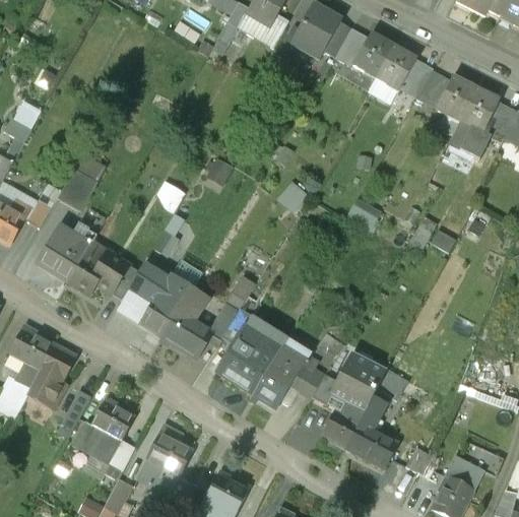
[(253,0),(249,9),(247,13),(270,28),(285,0),(253,0)]
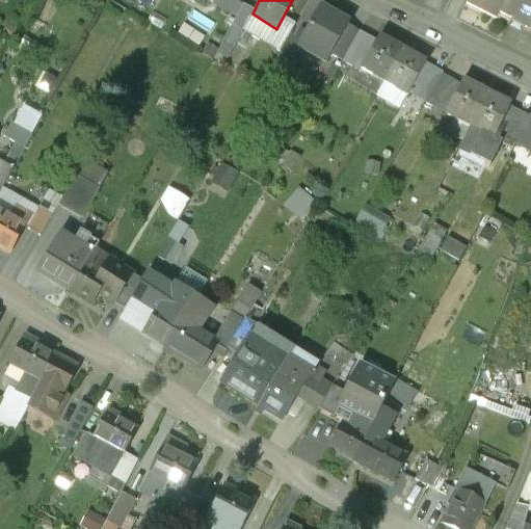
[(469,0),(466,5),(480,12),(484,8),(510,21),(521,0),(469,0)]
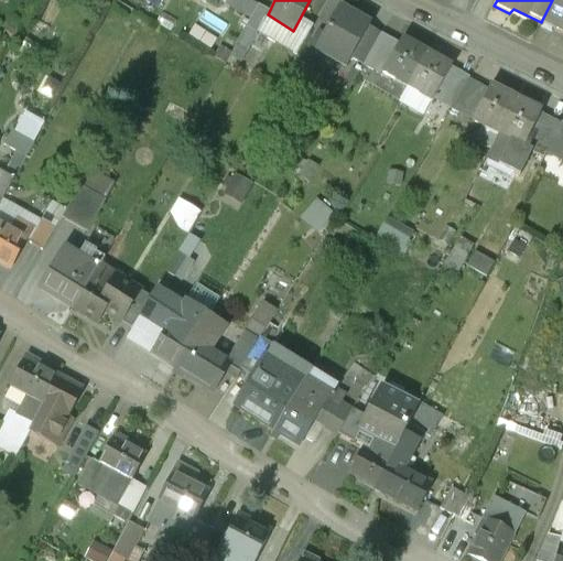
[(552,0),(541,22),(562,33),(562,0),(552,0)]
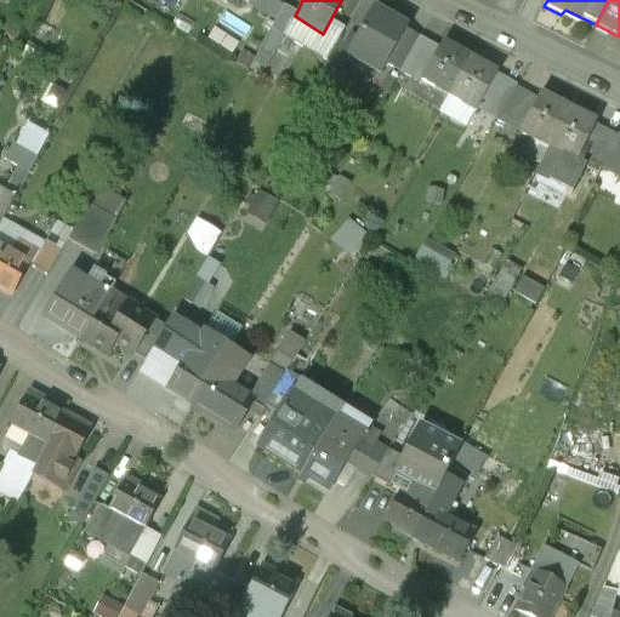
[(284,4),(262,43),(276,47),(295,16),(297,11),(284,4)]
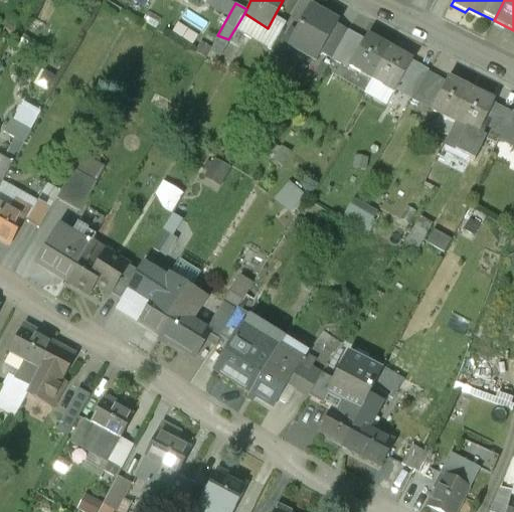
[(339,21),(311,5),(290,41),(318,58),(322,50),(338,23),(339,21)]
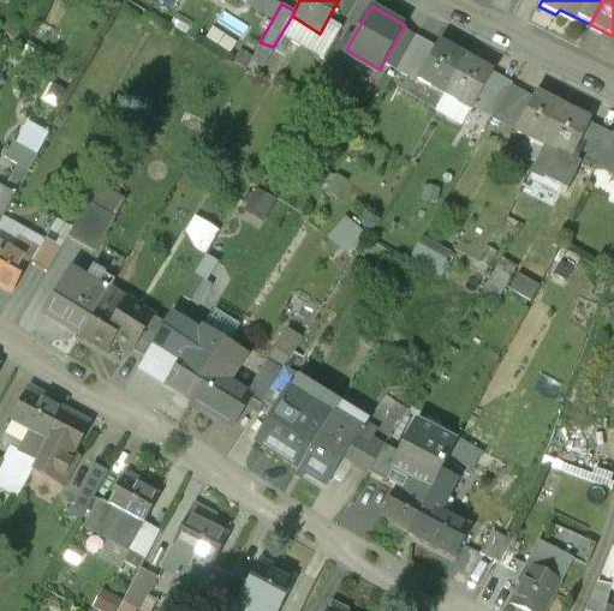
[(404,28),(385,60),(398,67),(416,35),(404,28)]
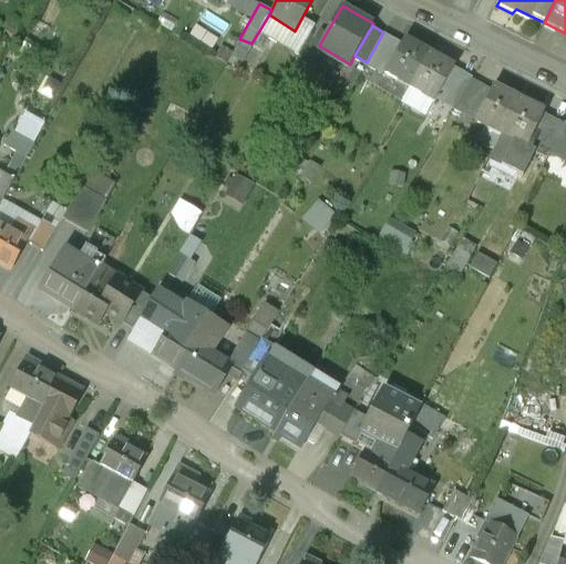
[(383,32),(367,62),(381,70),(389,55),(393,58),(401,42),(383,32)]
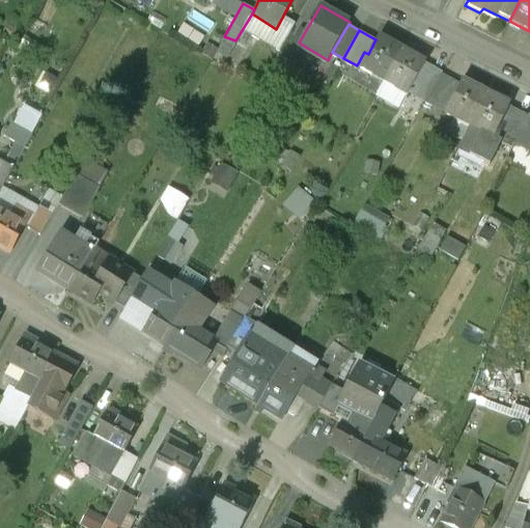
[(401,49),(379,35),(375,39),(368,54),(361,65),(385,79),(401,49)]
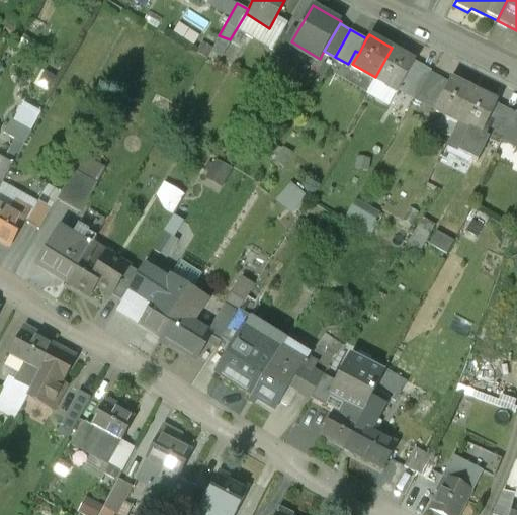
[(414,60),(392,48),(375,77),(397,89),(414,60)]
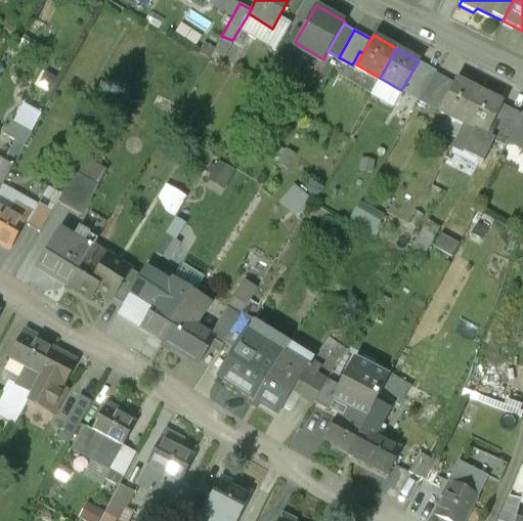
[(426,67),(412,91),(422,96),(424,92),(435,72),(426,67)]
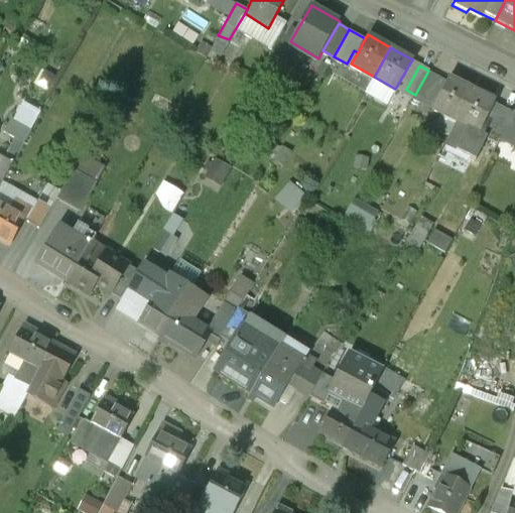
[(439,78),(428,71),(417,91),(428,98),(439,78)]
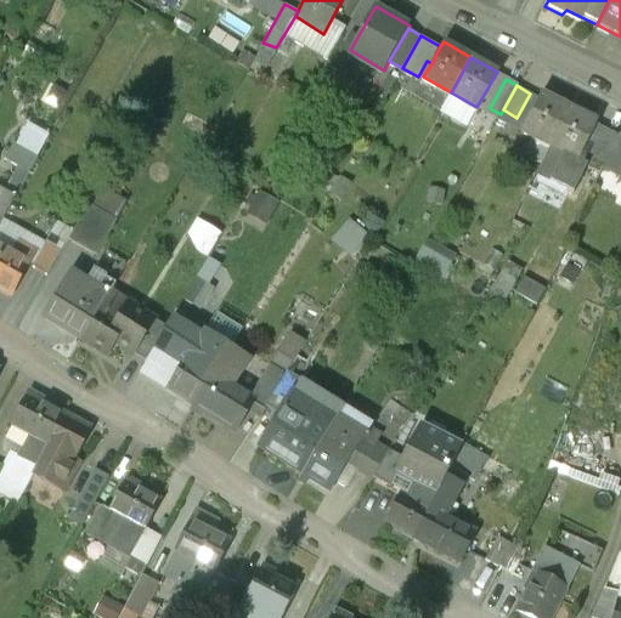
[(569,108),(541,95),(523,131),(537,137),(529,153),(542,160),(569,108)]
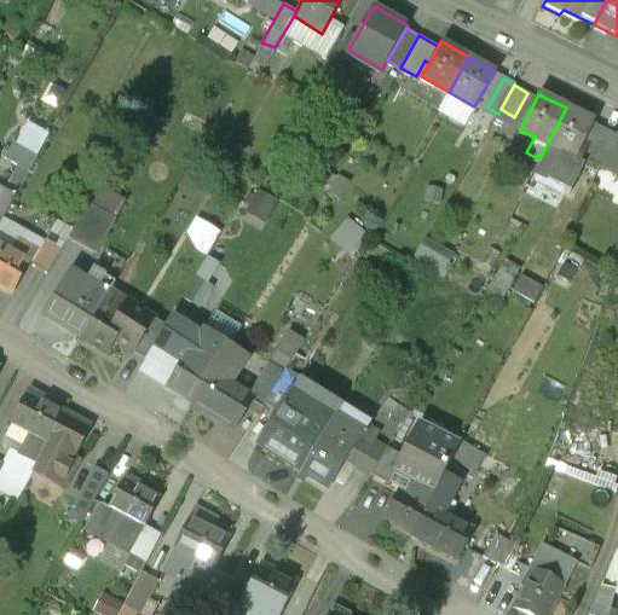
[(539,160),(533,172),(571,191),(583,164),(581,163),(589,143),(583,140),(593,121),(566,108),(539,160)]
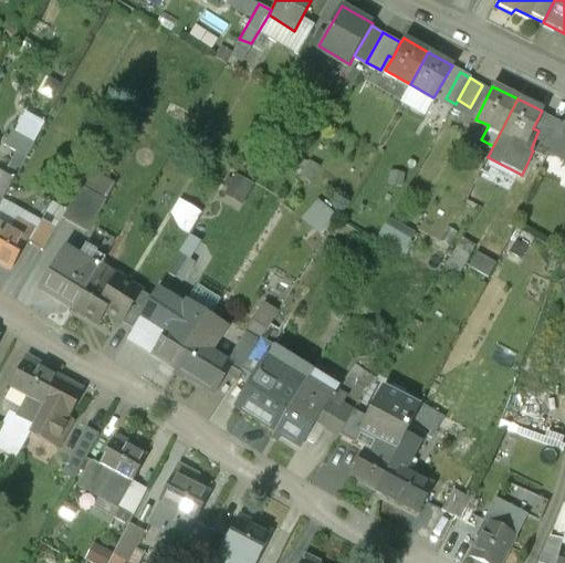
[(563,122),(542,111),(533,128),(539,131),(531,149),(533,150),(545,157),(548,150),(563,122)]
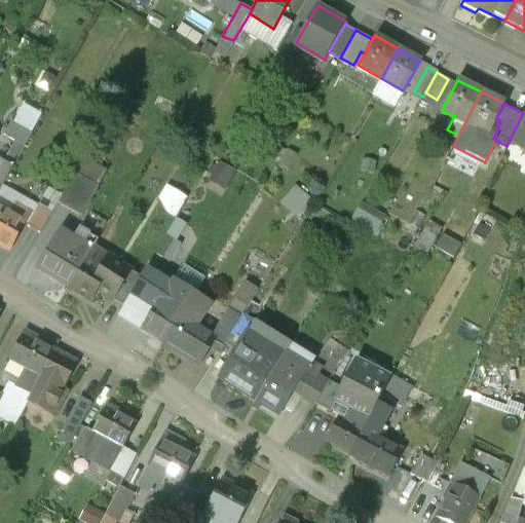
[(524,113),(523,113),(510,140),(524,147),(524,113)]
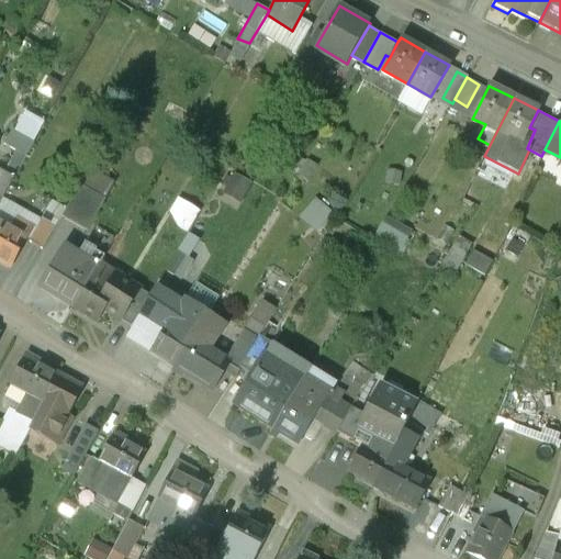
[(35,141),(12,127),(4,141),(26,154),(35,141)]
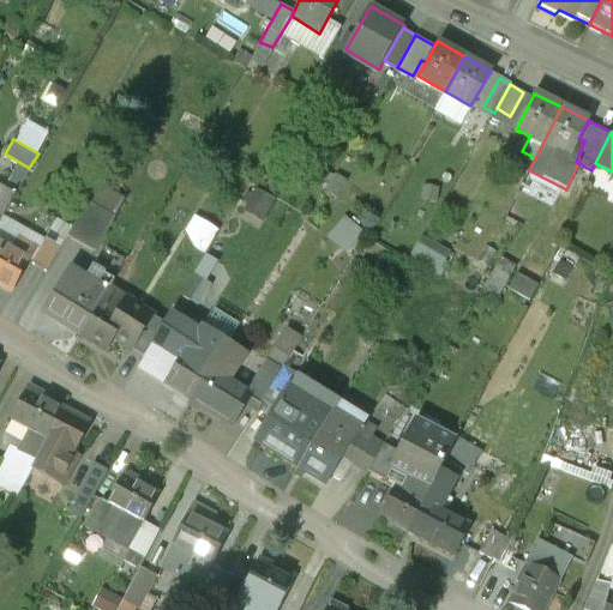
[(16,192),(0,182),(0,200),(8,205),(16,192)]
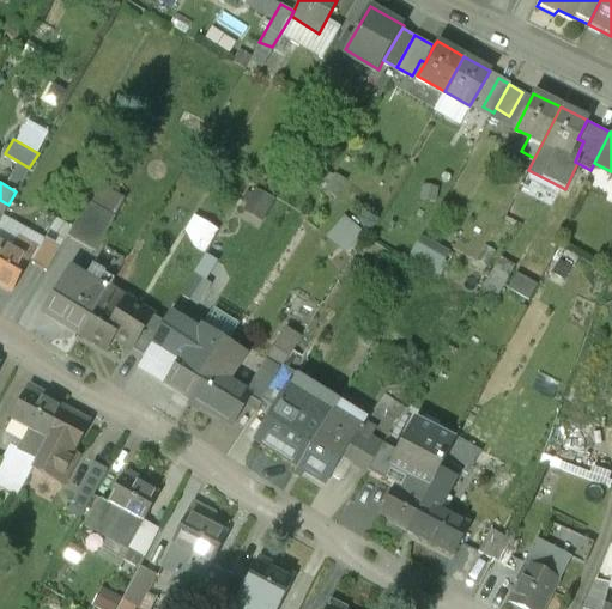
[(250,182),(241,203),(262,213),(272,193),(250,182)]
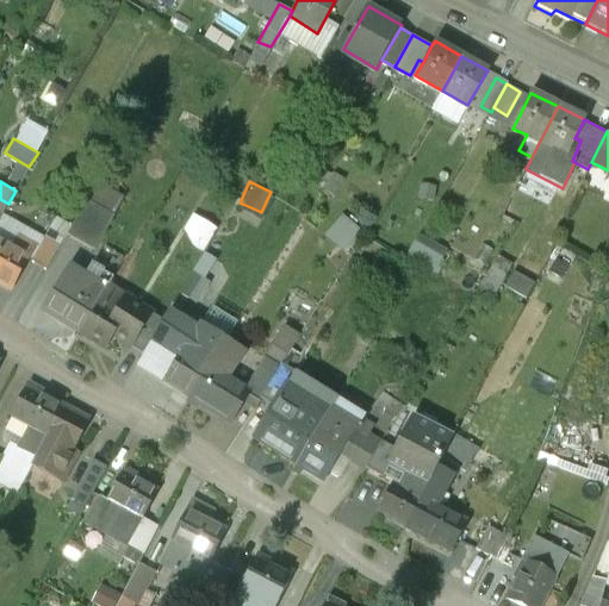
[(113,214),(86,199),(68,231),(94,247),(113,214)]
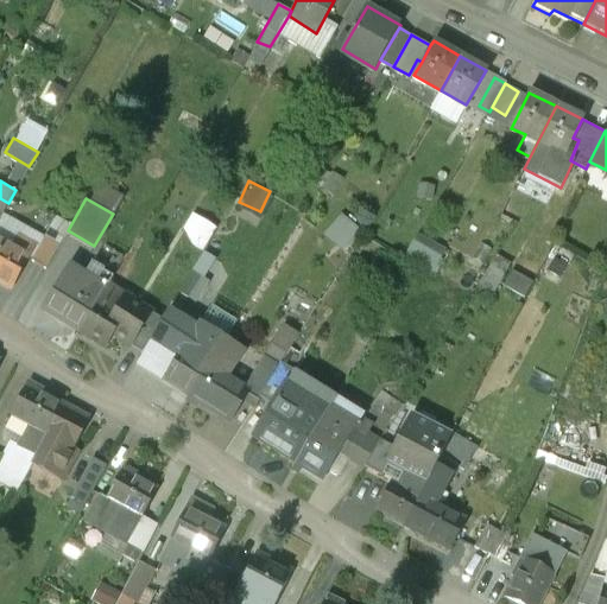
[(322,229),(342,245),(358,224),(337,208),(322,229)]
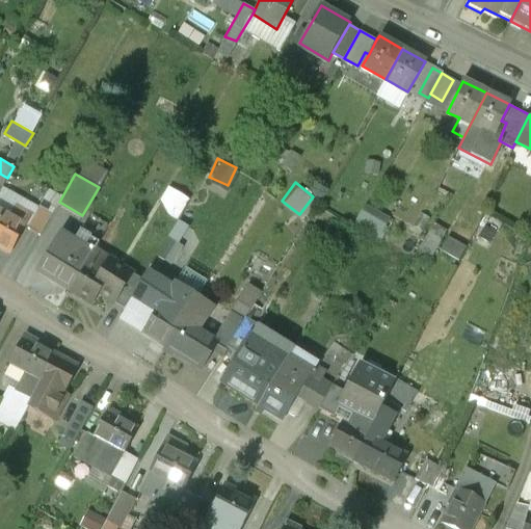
[(176,216),(188,193),(167,183),(156,206),(176,216)]
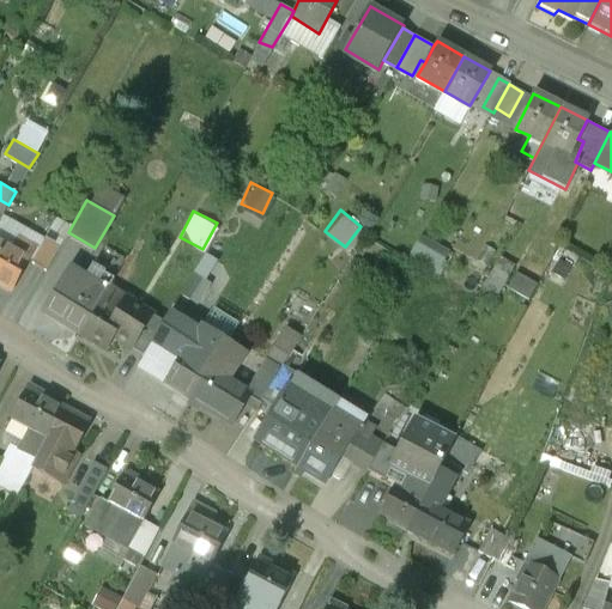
[(147,224),(139,219),(132,230),(140,235),(147,224)]
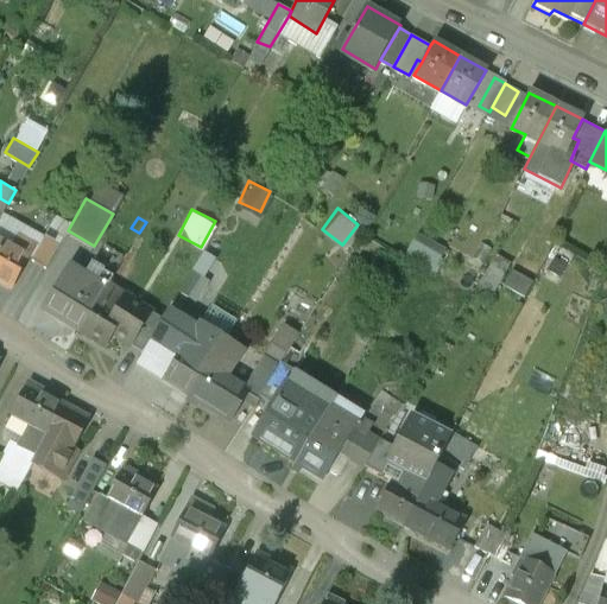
[(12,243),(0,236),(0,280),(10,286),(33,242),(18,233),(12,243)]
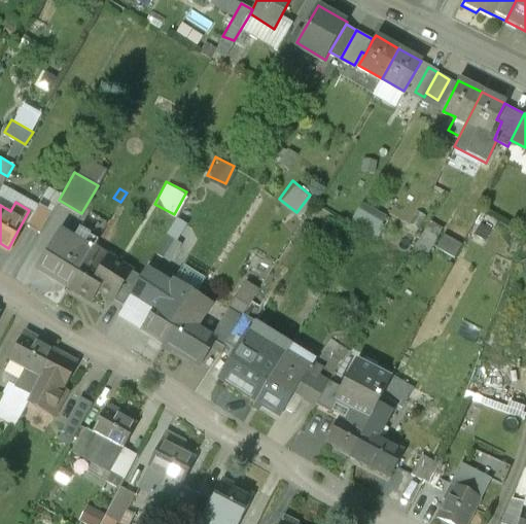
[(379,210),(364,202),(357,213),(372,221),(379,210)]
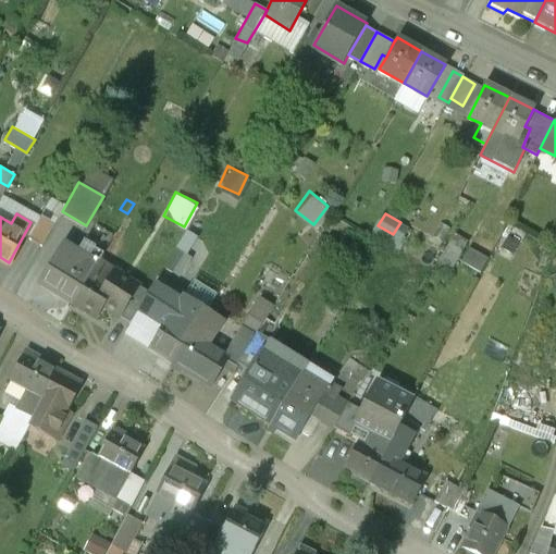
[(49,232),(37,225),(32,236),(44,243),(49,232)]
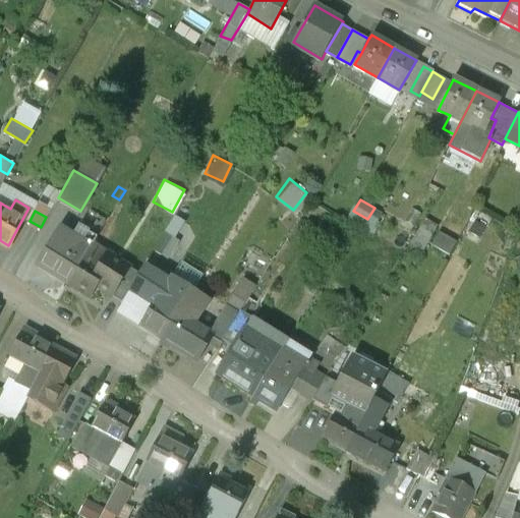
[(97,236),(78,225),(72,234),(59,226),(37,264),(68,283),(93,242),(97,236)]
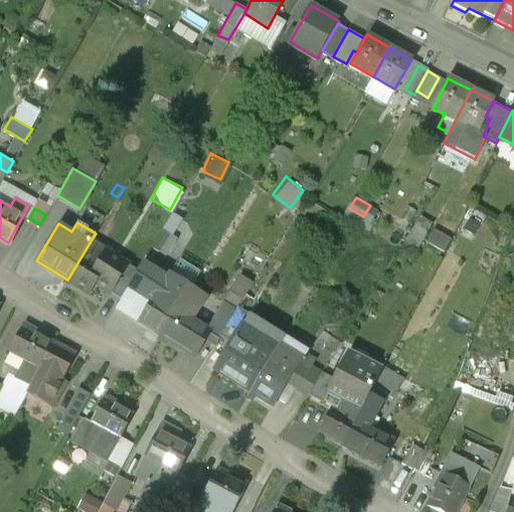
[(429,227),(415,222),(410,230),(424,235),(429,227)]
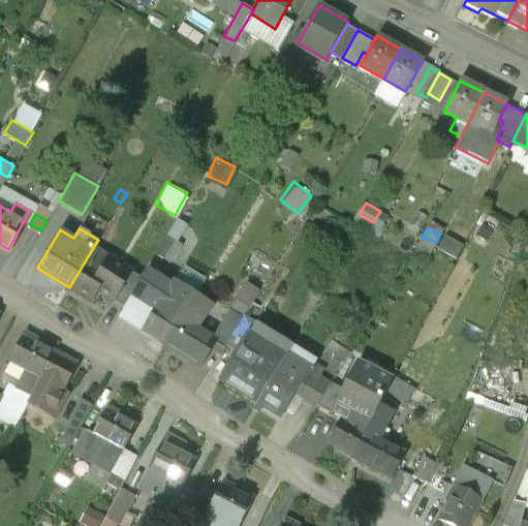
[(168,261),(179,239),(163,231),(153,253),(168,261)]
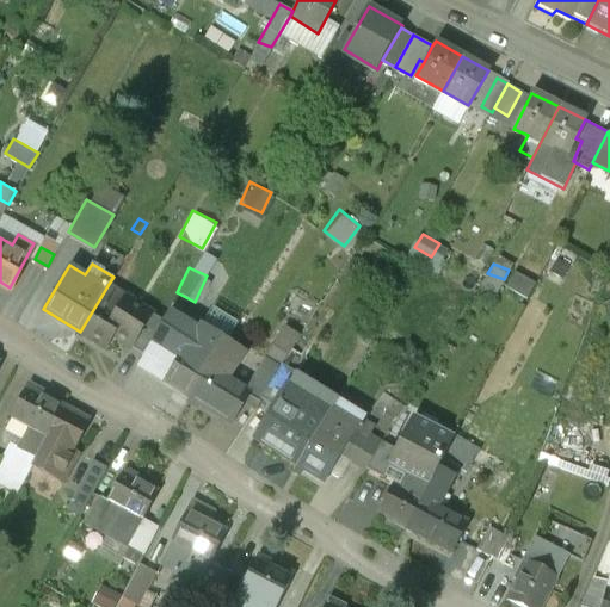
[(152,311),(109,284),(80,332),(106,347),(114,334),(131,345),(152,311)]
